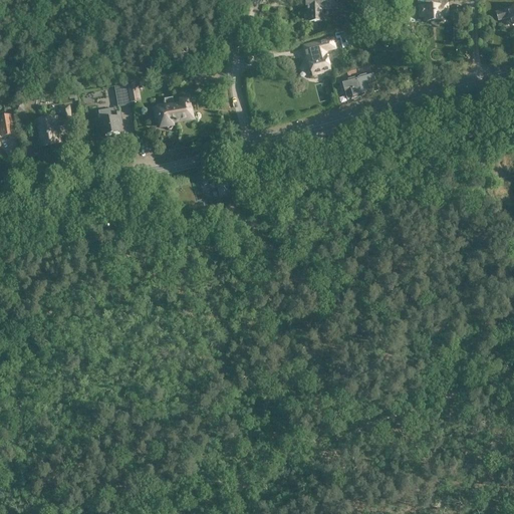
[(331,9),(330,0),(305,0),(306,9),(309,9),(310,22),(322,21),(322,9),(331,9)]
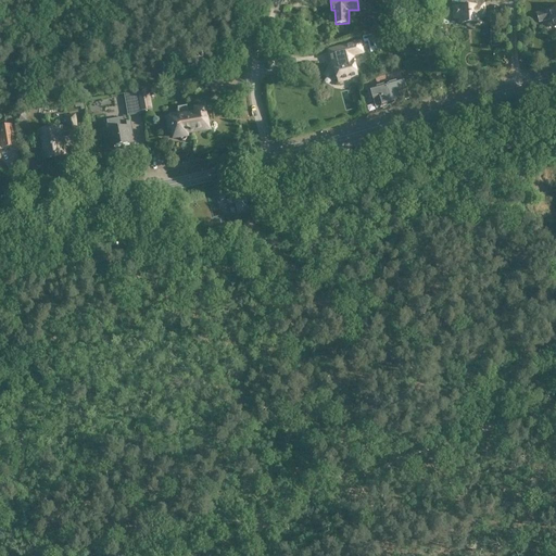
[(483,16),(483,5),(482,5),(482,1),(483,0),(482,0),(453,0),(454,17),(460,17),(460,24),(466,24),(466,25),(467,26),(468,26),(468,27),(469,27),(470,27),(471,26),(472,26),(472,25),(474,24),(474,23),(478,23),(478,16),(483,16)]
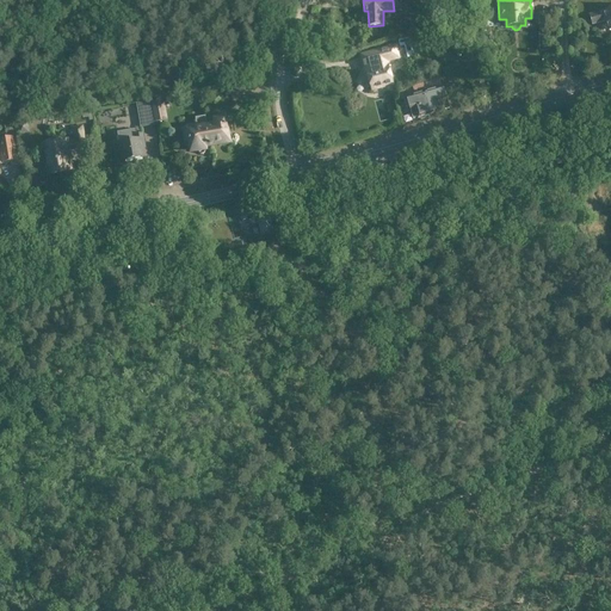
[(606,20),(610,31),(610,30),(610,8),(600,11),(600,12),(590,16),(592,25),(606,20)]
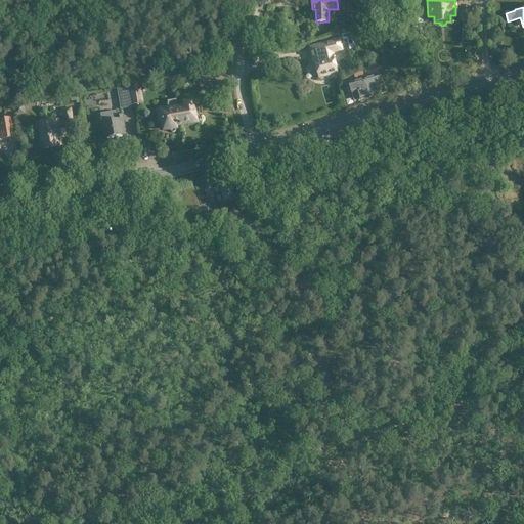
[(316,47),(311,48),(313,56),(314,62),(315,62),(319,78),(337,73),(332,52),(341,50),(339,41),(316,47)]
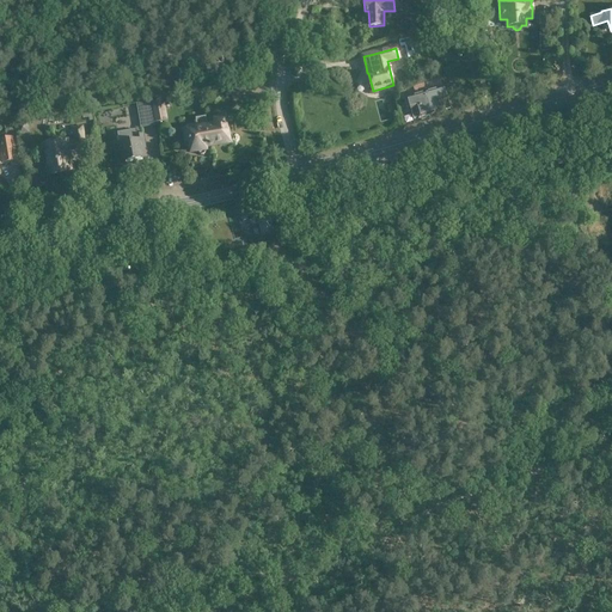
[(484,80),(476,81),(477,93),(487,91),(484,80)]
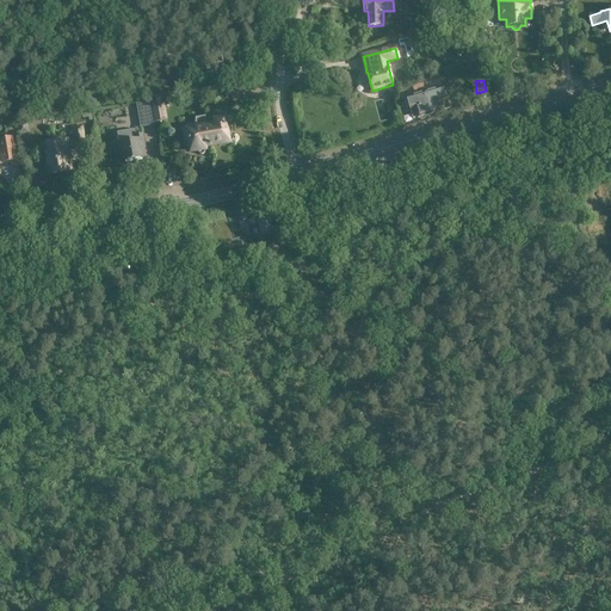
[(242,93),(241,86),(224,88),(227,97),(242,93)]
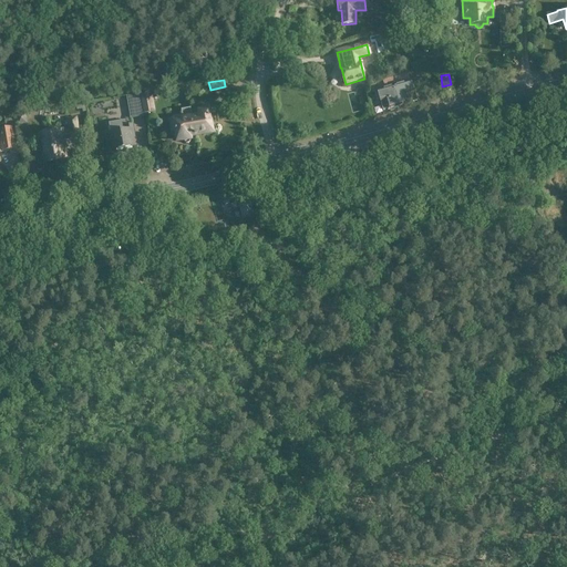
[(411,81),(394,86),(400,106),(412,103),(412,102),(416,101),(411,81)]
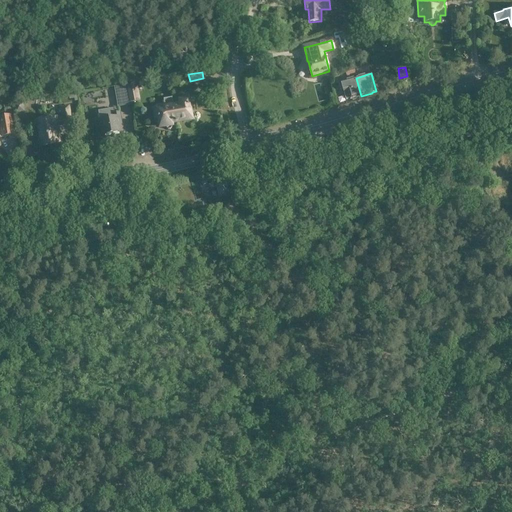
[(350,100),(361,96),(356,78),(341,82),(346,100),(350,98),(350,100)]
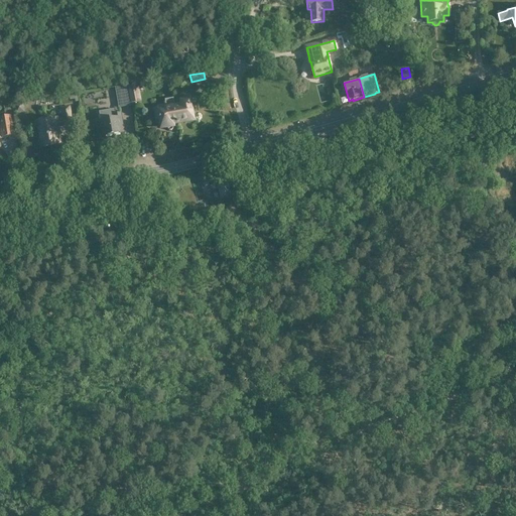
[(131,105),(127,86),(116,88),(119,108),(131,105)]
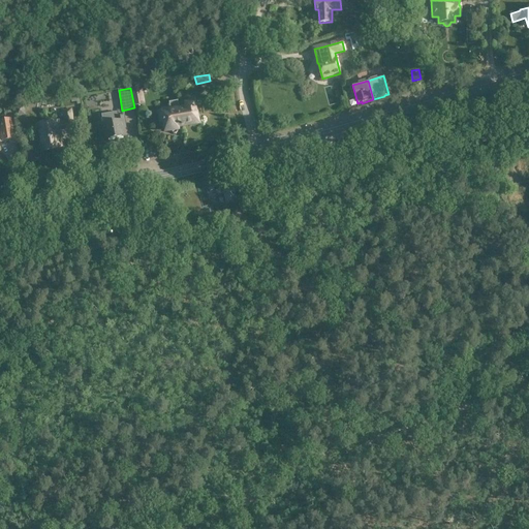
[(135,104),(144,103),(142,95),(133,97),(135,104)]
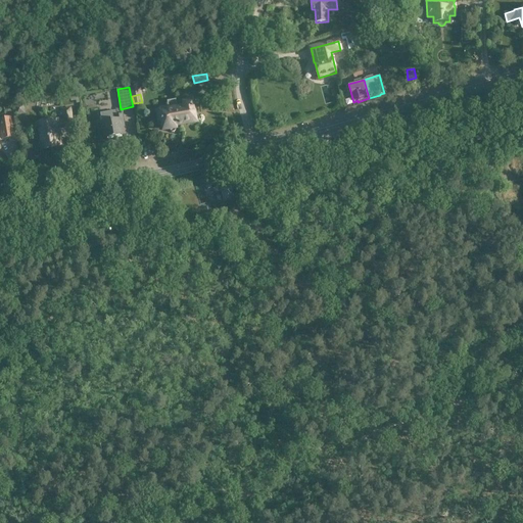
[(195,116),(192,98),(186,99),(184,101),(184,103),(177,104),(180,125),(197,122),(198,122),(199,121),(199,120),(199,119),(199,117),(198,116),(197,116),(196,116),(195,116)]
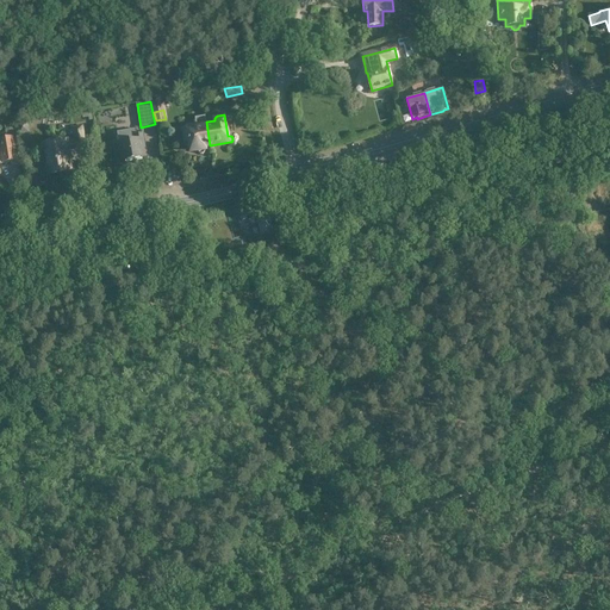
[(206,122),(205,117),(197,118),(199,129),(184,131),(186,141),(190,141),(191,151),(198,150),(198,153),(199,154),(200,155),(201,155),(203,155),(204,154),(205,153),(205,151),(205,150),(204,147),(210,145),(206,122)]
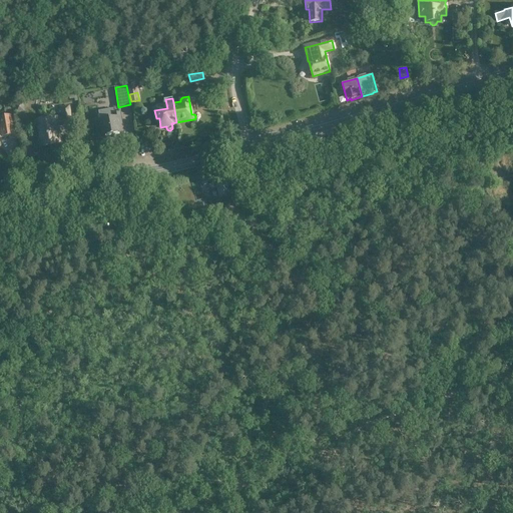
[(25,112),(23,103),(14,105),(15,113),(25,112)]
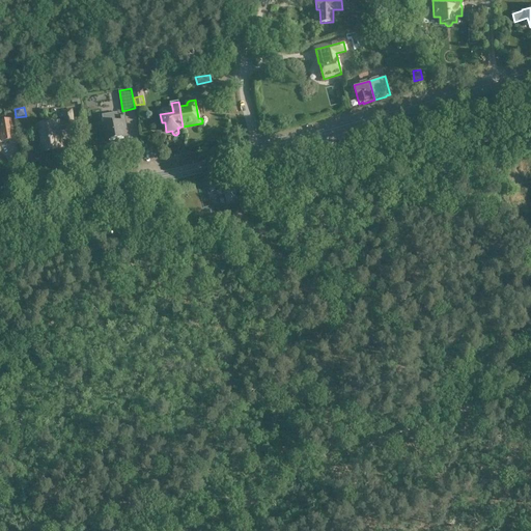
[(40,143),(42,151),(62,148),(60,139),(62,138),(61,132),(75,130),(72,110),(63,112),(65,121),(37,127),(39,135),(36,135),(37,143),(40,143)]
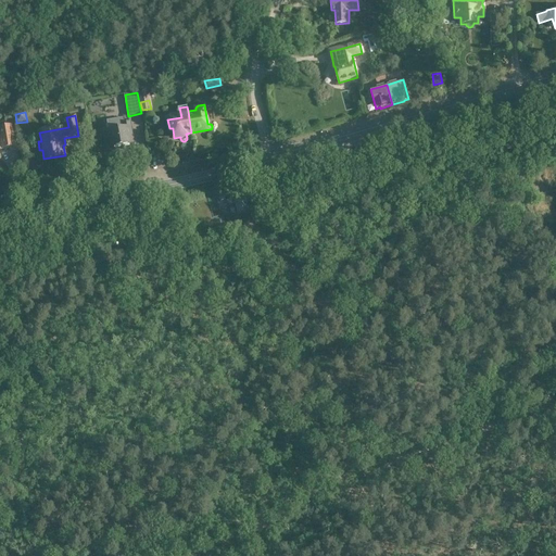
[(108,121),(112,147),(131,143),(129,130),(131,129),(130,122),(124,123),(123,118),(108,121)]
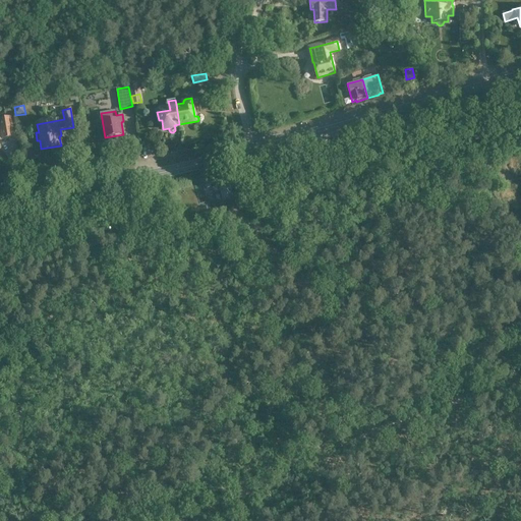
[(0,138),(14,136),(11,117),(0,119),(0,138)]
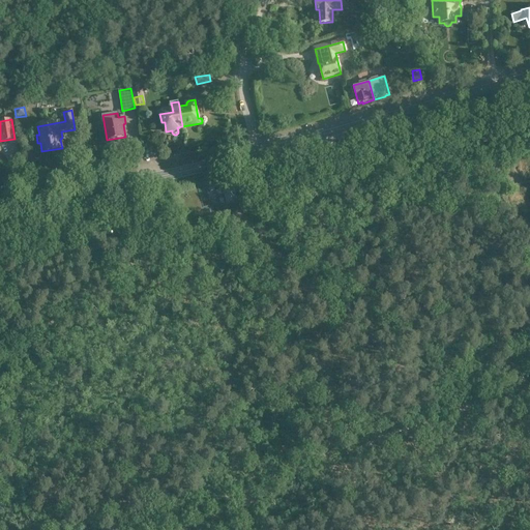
[(149,121),(141,122),(144,136),(151,135),(149,121)]
